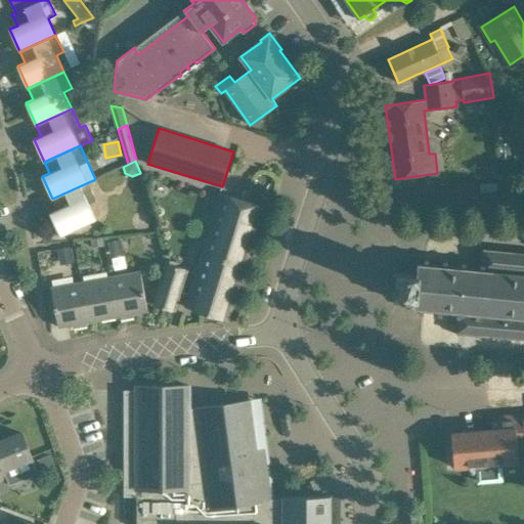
[(486,179),(499,177),(497,166),(484,168),(486,179)]
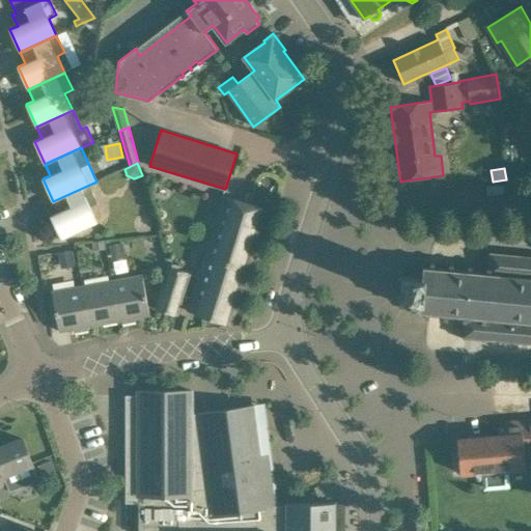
[(96,182),(53,201),(58,213),(51,216),(61,240),(98,223),(90,207),(98,203),(89,186),(96,182)]
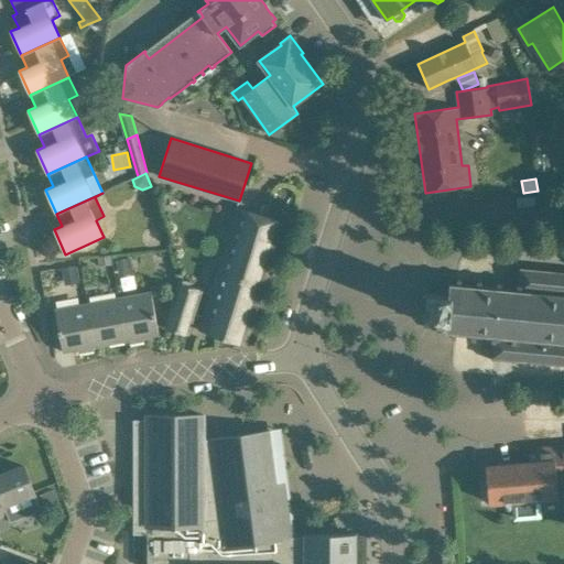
[(236,209),(217,270),(264,284),(283,224),(236,209)]
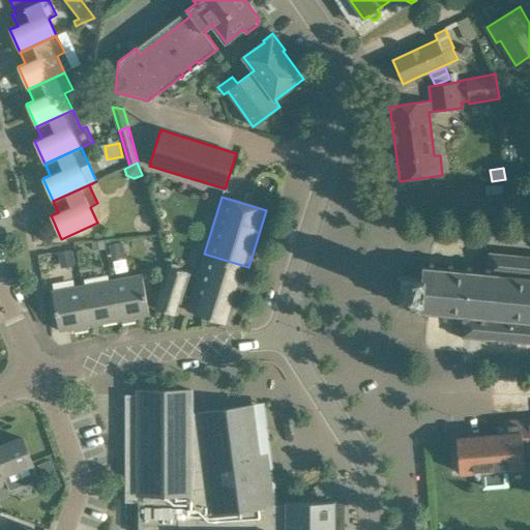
[(104,240),(93,241),(94,249),(105,248),(104,240)]
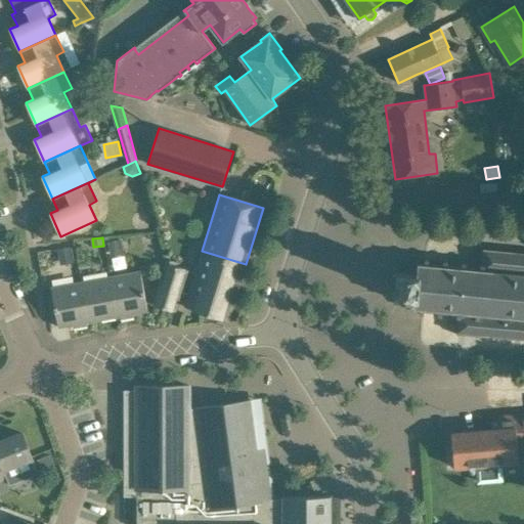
[(108,242),(111,253),(123,251),(121,238),(108,242)]
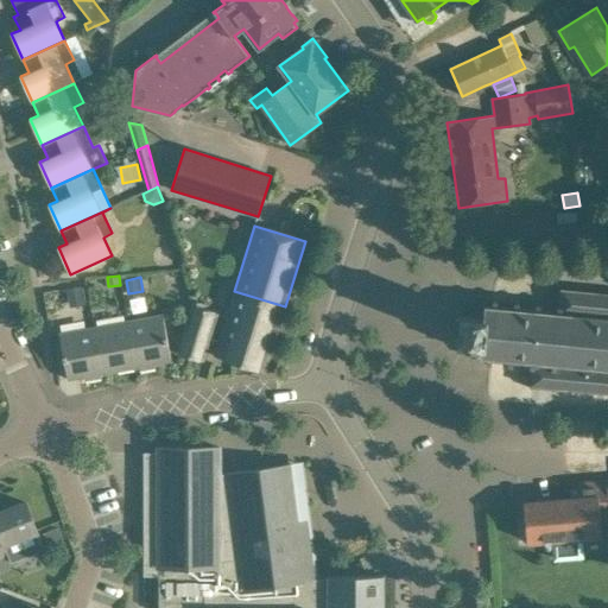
[(82,285),(67,287),(70,304),(86,301),(82,285)]
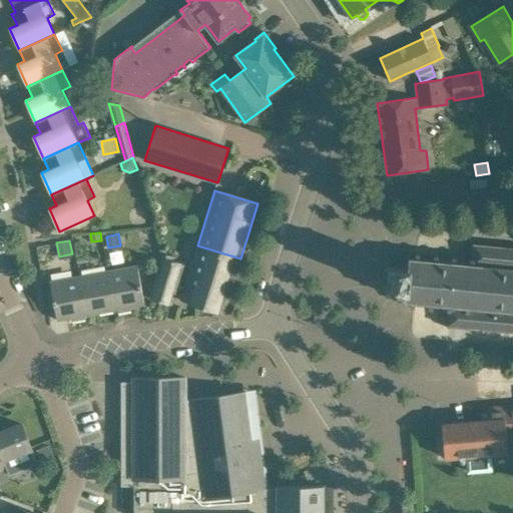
[(389,267),(387,290),(397,291),(397,296),(399,299),(403,299),(404,299),(404,302),(411,302),(410,308),(415,308),(416,303),(429,304),(428,310),(434,310),(434,305),(447,306),(447,311),(449,312),(448,323),(445,323),(445,326),(447,326),(447,328),(450,328),(450,326),(466,328),(466,330),(468,330),(468,328),(473,328),(473,330),(476,331),(476,328),(490,330),(489,332),(492,332),(492,330),(506,331),(506,333),(508,334),(508,331),(512,331),(512,247),(500,246),(500,244),(498,244),(497,246),(484,245),(484,243),(481,242),(481,245),(476,244),(477,242),(474,242),(474,244),(472,244),(471,246),(474,246),(472,259),(470,259),(470,264),(457,263),(457,258),(452,257),(452,263),(438,261),(439,255),(434,255),(433,261),(420,260),(421,253),(416,253),(415,259),(408,258),(407,269),(389,267)]
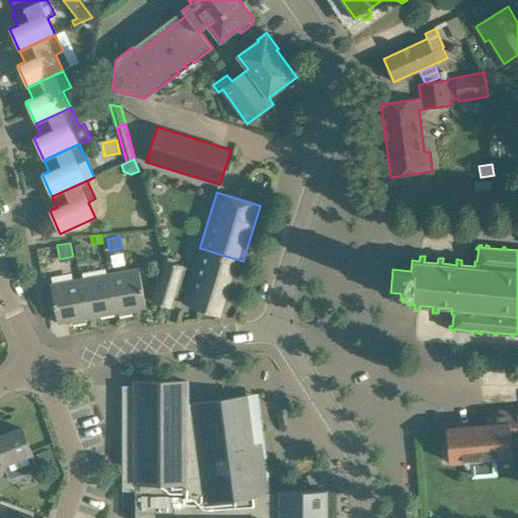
[(243,261),(199,248),(182,304),(226,317),(243,261)]
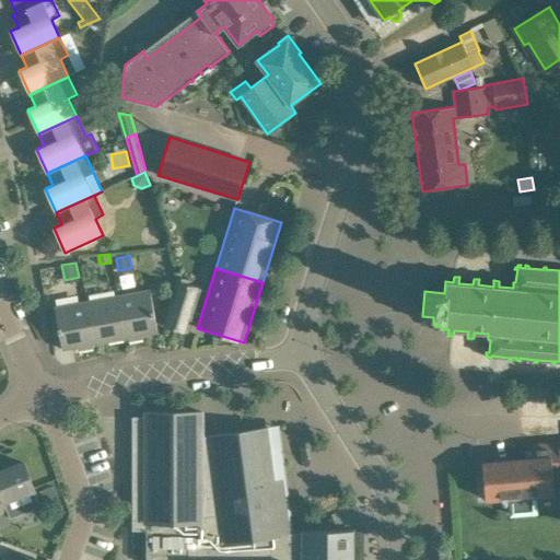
[(187,280),(178,278),(163,326),(187,333),(200,288),(187,283),(187,280)]
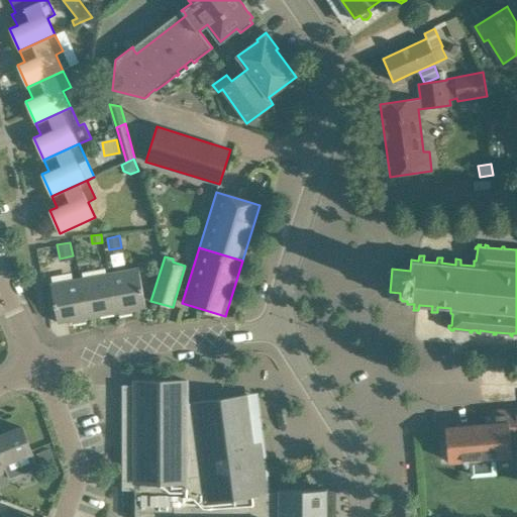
[(138,269),(109,274),(116,312),(118,311),(119,314),(132,312),(131,309),(145,306),(138,269)]
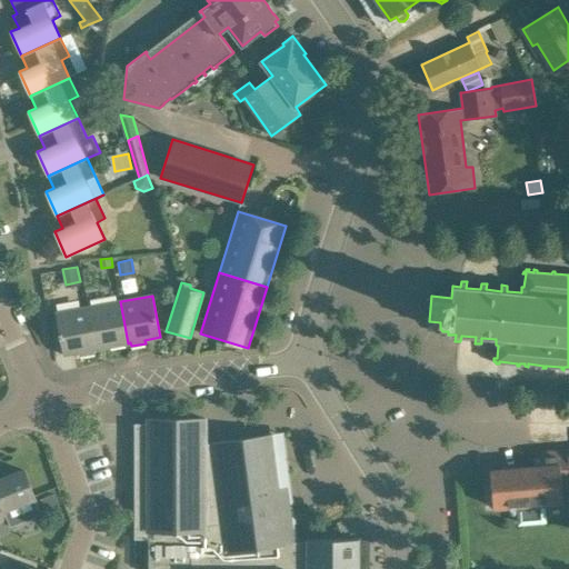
[(120,301),(88,307),(96,349),(128,343),(120,301)]
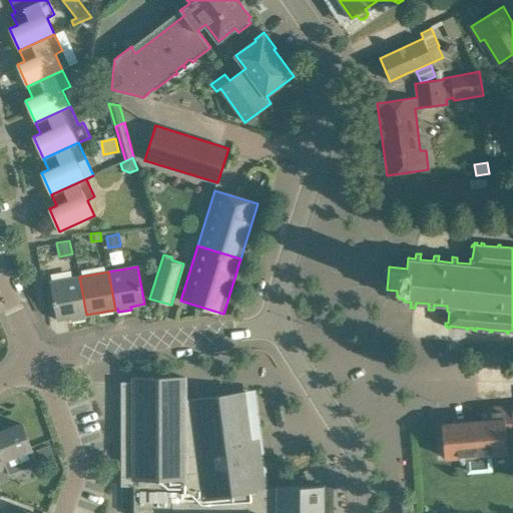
[(86,315),(79,277),(50,283),(57,320),(71,318),(72,321),(85,318),(84,315),(86,315)]
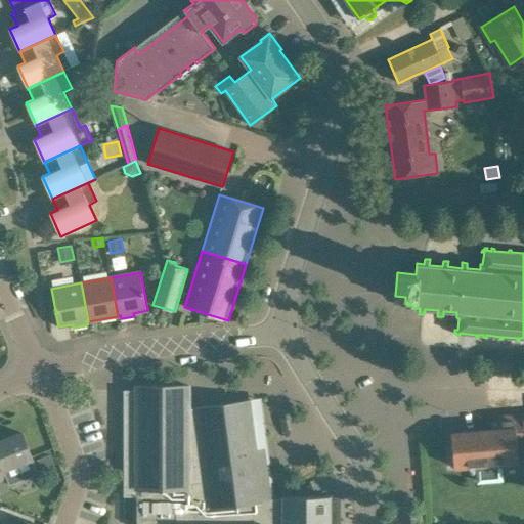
[(284,523),(284,497),(264,500),(263,497),(261,497),(259,484),(261,484),(257,449),(255,449),(253,435),(255,435),(255,433),(253,433),(251,420),(253,419),(253,417),(251,417),(249,403),(251,403),(251,400),(189,408),(189,386),(136,386),(136,390),(124,390),(124,496),(136,496),(136,520),(135,523),(284,523)]
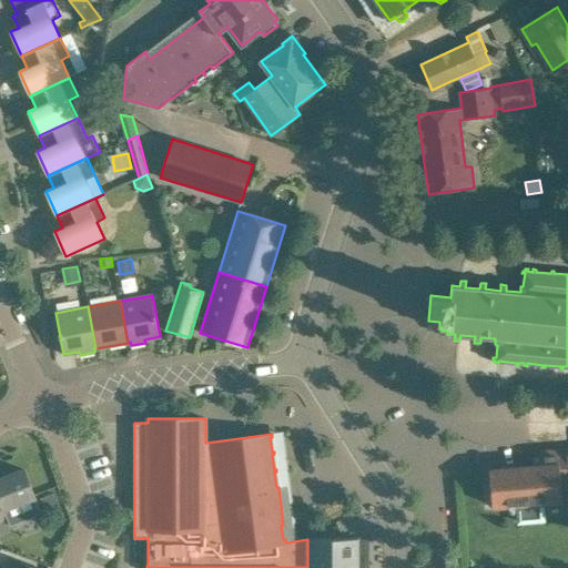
[(489,469),(490,474),(493,506),(517,504),(519,521),(544,519),(543,501),(563,500),(561,484),(567,483),(567,449),(536,452),(537,466),(489,469)]
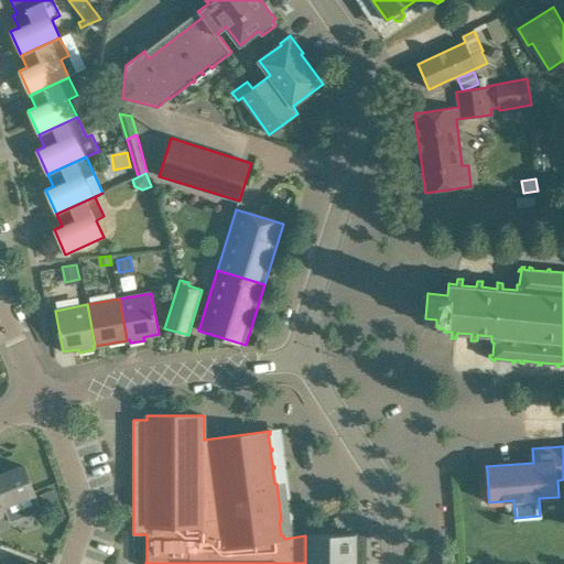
[(0,516),(7,513),(10,521),(41,509),(32,486),(24,466),(0,475),(0,516)]
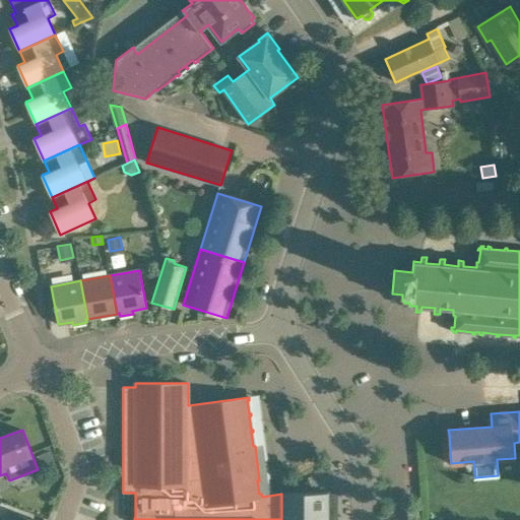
[(50,451),(38,456),(43,468),(55,463),(50,451)]
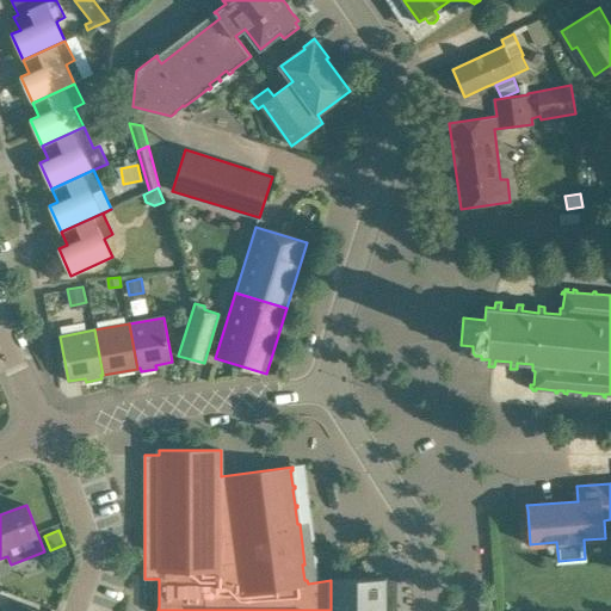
[(384,610),(386,578),(331,578),(331,580),(331,610),(384,610)]
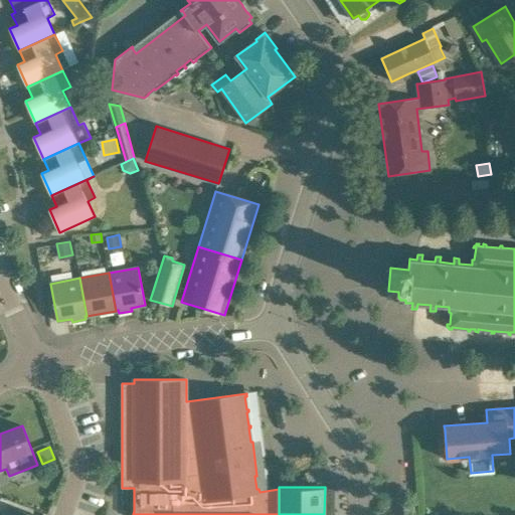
[(403,506),(403,514),(414,514),(414,505),(403,506)]
